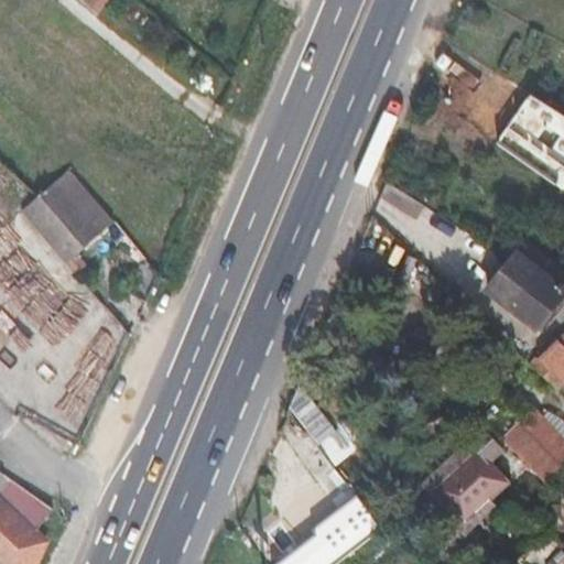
[(67,0),(84,14),(97,0),(67,0)]
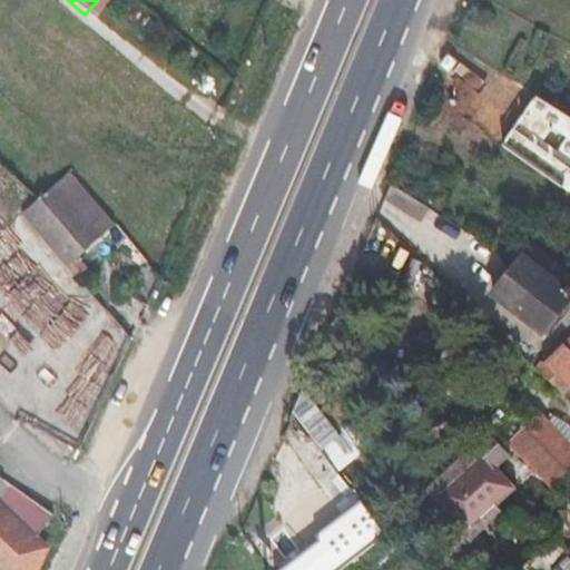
[(23,212),(80,276),(90,267),(80,256),(116,225),(70,170),(23,212)]
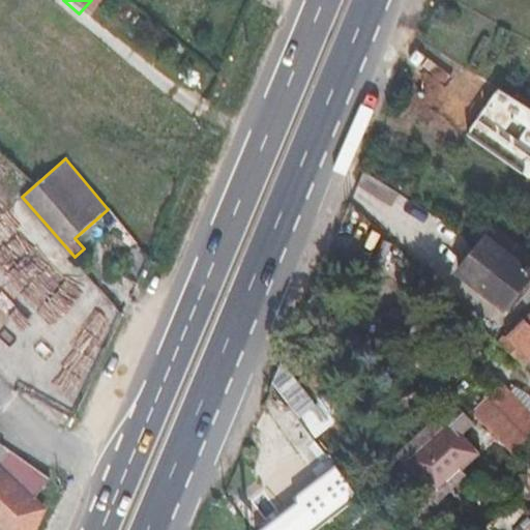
[(365,169),(359,182),(396,206),(405,194),(365,169)]
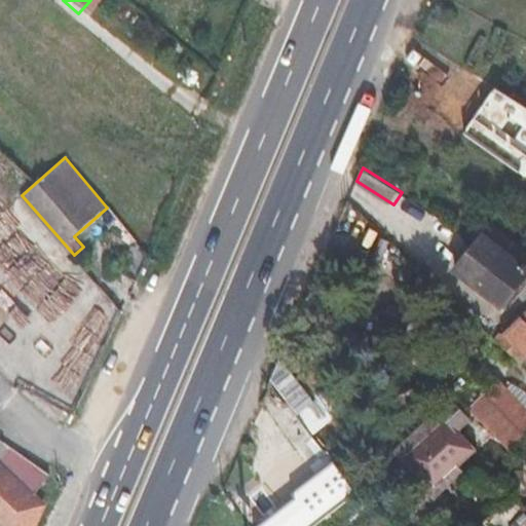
[(525,276),(525,250),(490,222),(454,268),(503,306),(525,276)]
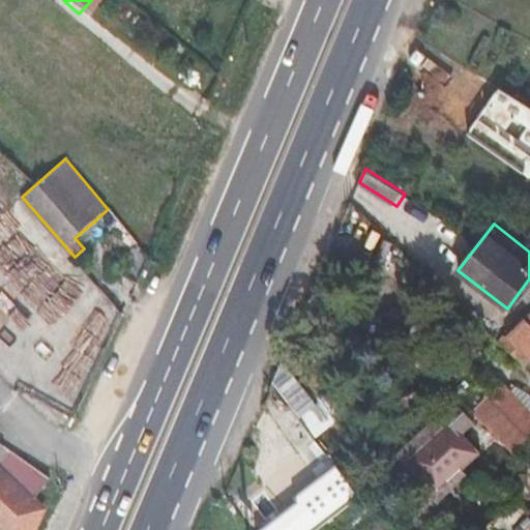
[(116,274),(138,285),(150,256),(137,240),(116,274)]
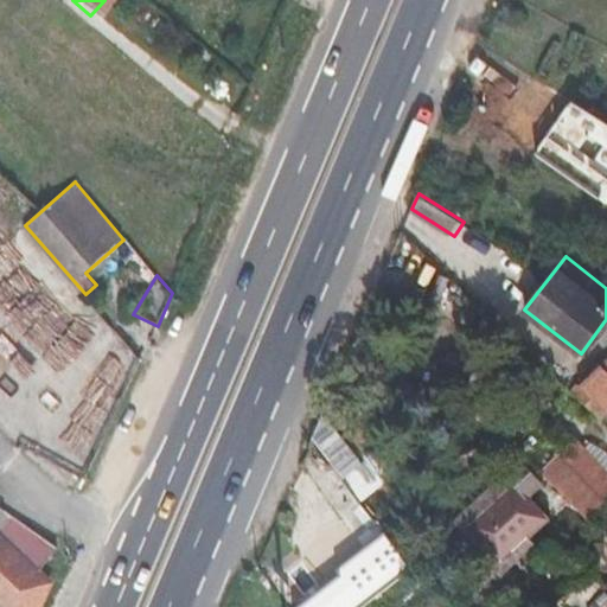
[(606,357),(581,383),(606,410),(606,357)]
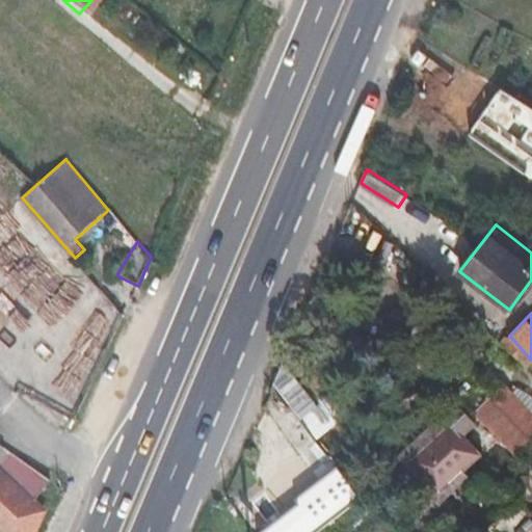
[(461,383),(447,397),(454,405),(470,391),(461,383)]
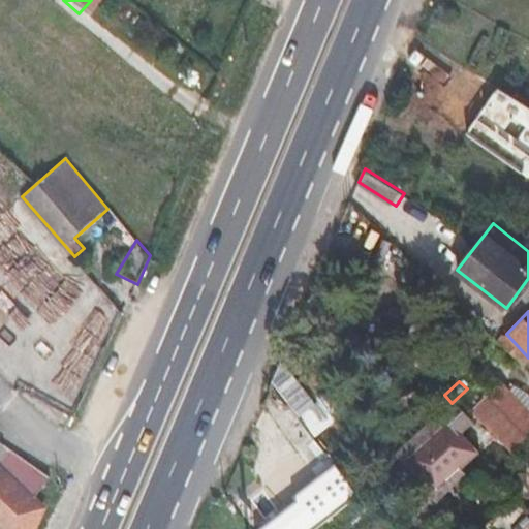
[(528,409),(502,381),(473,409),(517,454),(528,441),(528,409)]
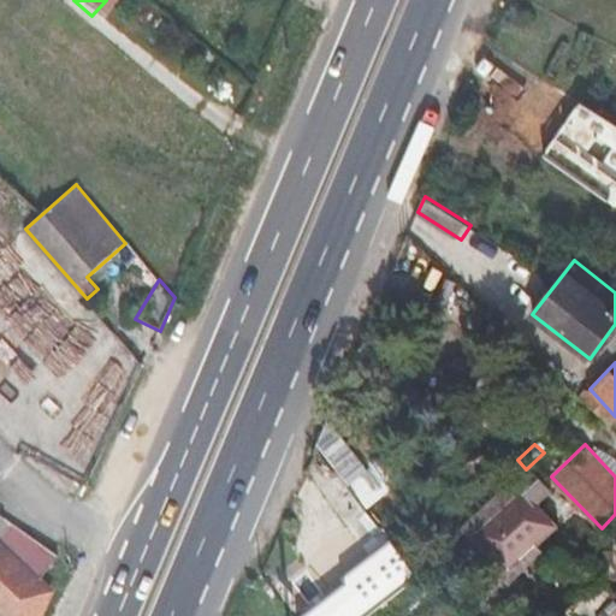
[(384,531),(349,487),(337,497),(335,504),(336,513),(356,538),(363,542),(372,540),(384,531)]
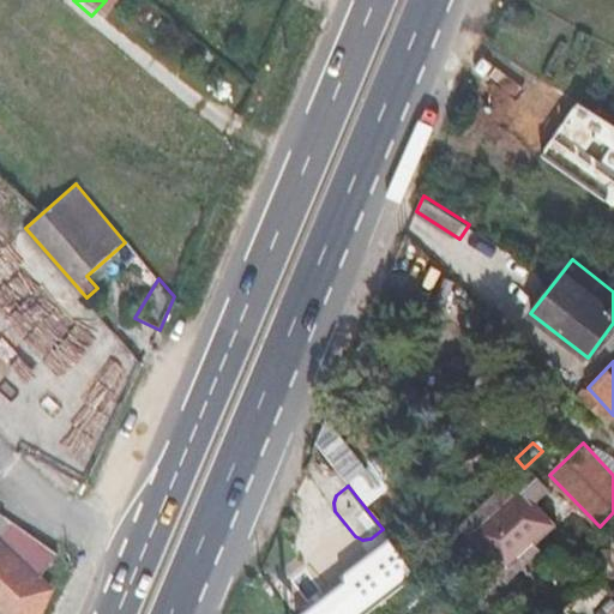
[(368,486),(359,493),(368,505),(379,518),(389,531),(403,521),(392,507),(395,506),(384,492),(377,498),(368,486)]
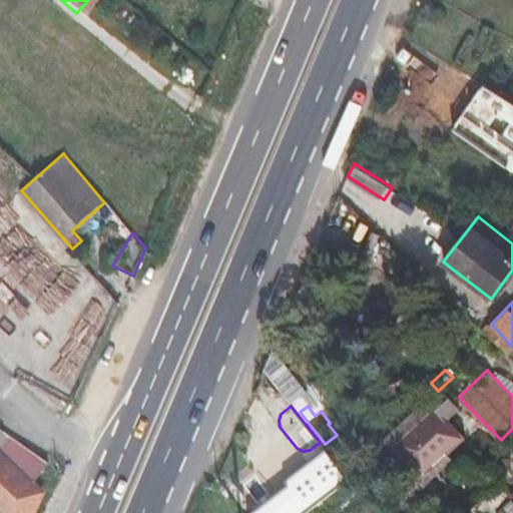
[(435,406),(395,443),(421,471),(442,452),(445,456),(465,438),(435,406)]
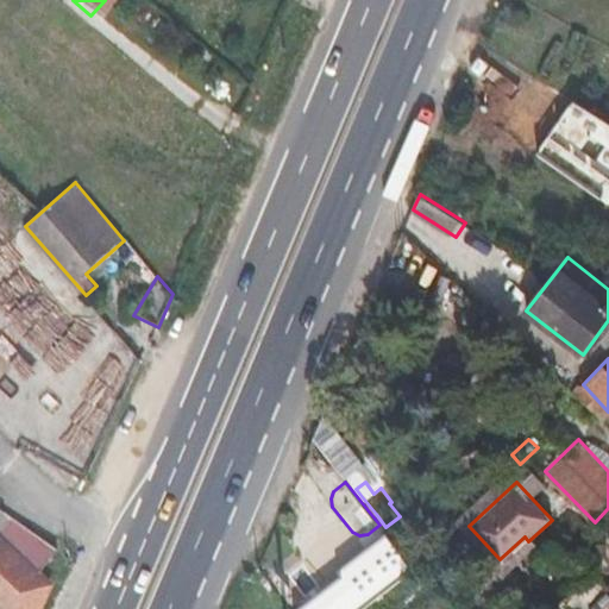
[(0,537),(31,565),(44,539),(0,507),(0,537)]
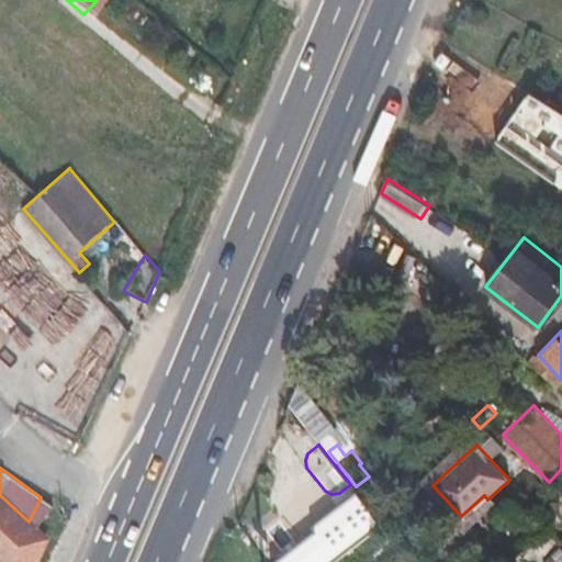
[(0,558),(4,561),(36,561),(47,538),(29,521),(0,495),(0,558)]
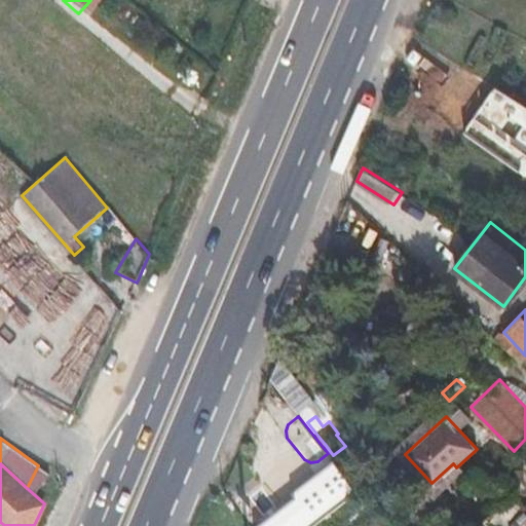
[(283,487),(268,466),(259,473),(257,470),(247,477),(245,482),(250,490),(254,491),(261,505),(272,497),(273,498),(282,492),(283,487)]
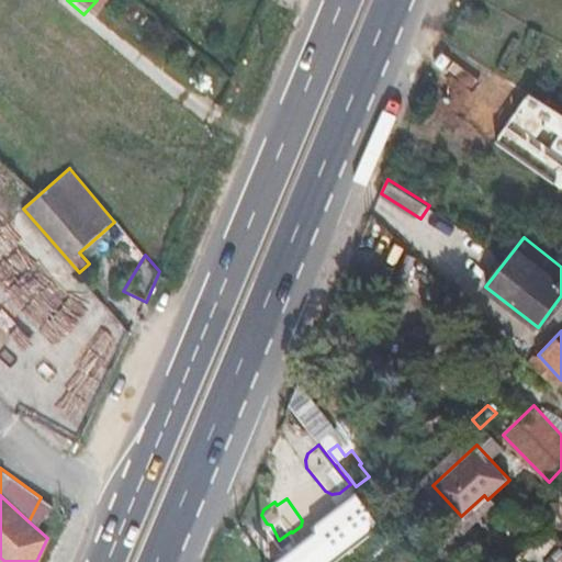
[(384,524),(371,506),(335,534),(349,552),(384,524)]
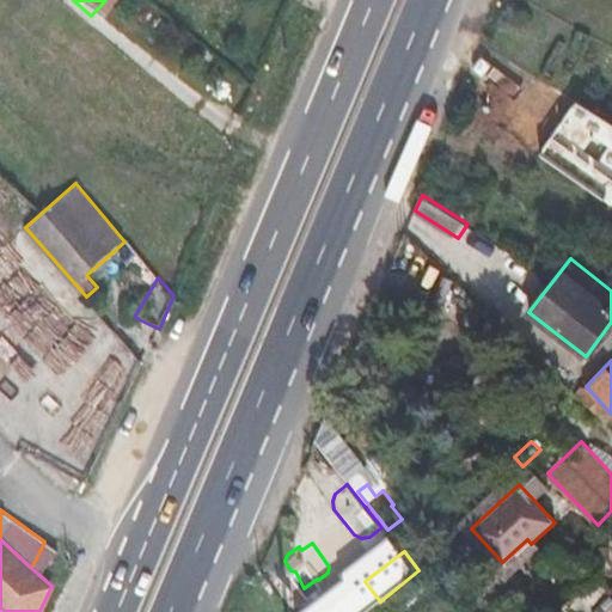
[(341,611),(365,611),(368,610),(356,595),(340,610),(341,611)]
